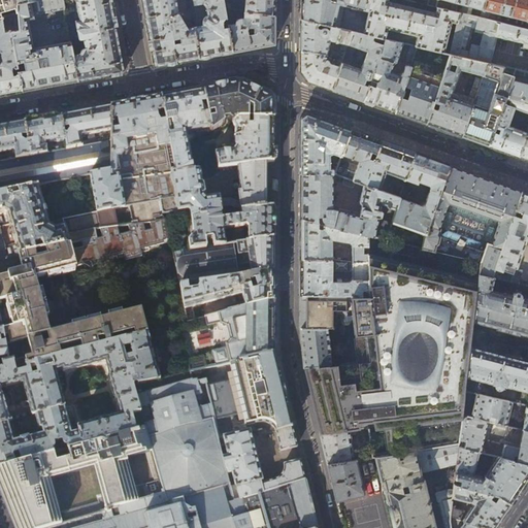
[(0,0),(0,19),(2,18),(13,14),(19,13),(19,4),(18,0),(0,0)]
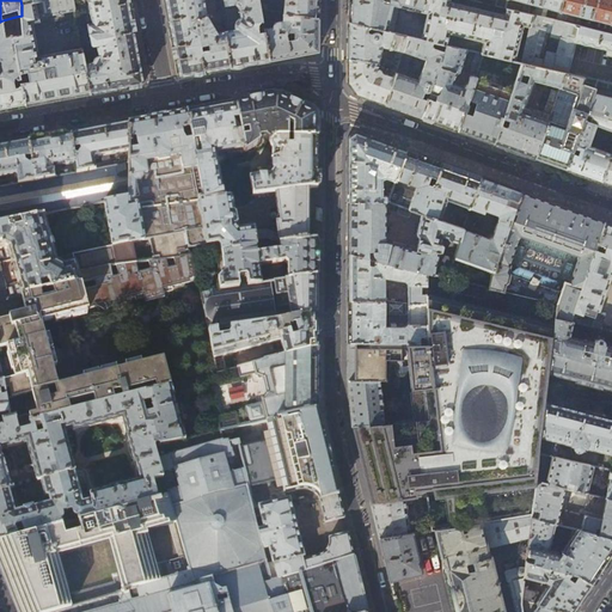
[(72,0),(47,0),(43,1),(22,5),(22,16),(23,36),(17,37),(13,38),(20,74),(28,72),(30,81),(22,83),(26,105),(57,99),(91,93),(86,72),(81,72),(79,65),(85,63),(81,49),(38,57),(31,23),(50,20),(53,22),(62,20),(65,18),(65,13),(74,12),(72,0)]
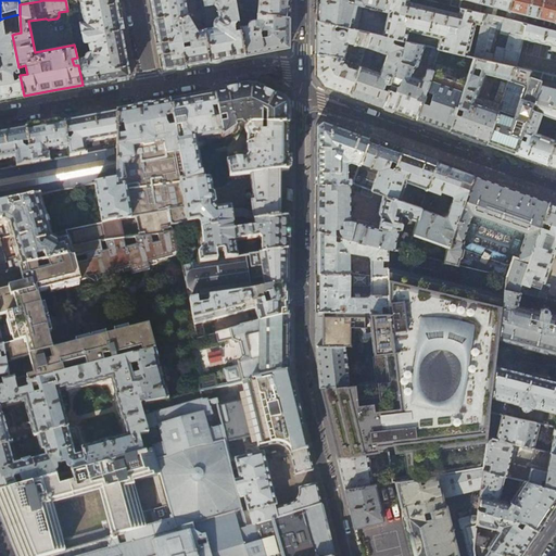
[(79,0),(84,21),(79,22),(83,40),(85,41),(88,41),(90,52),(88,53),(86,57),(77,58),(78,65),(83,85),(111,79),(130,76),(123,32),(116,0),(79,0)]
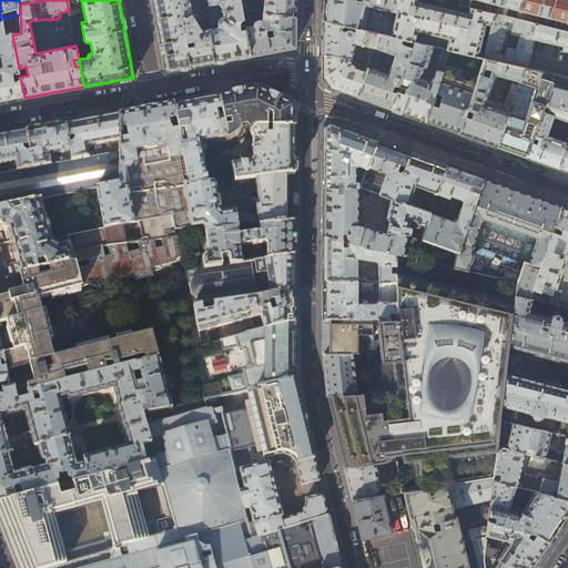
[(152,0),(158,28),(166,71),(188,67),(214,62),(211,47),(212,47),(209,29),(201,31),(192,16),(188,0),(152,0)]
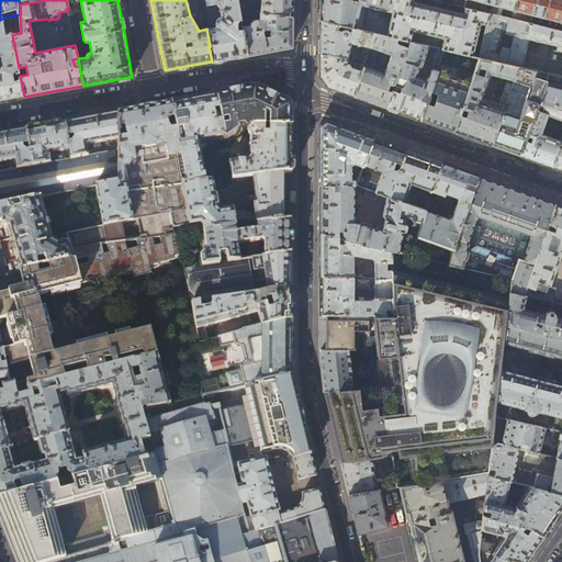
[(205,0),(206,6),(215,3),(218,7),(221,19),(218,21),(217,22),(217,24),(217,27),(206,29),(210,46),(209,46),(212,62),(228,58),(247,55),(243,27),(237,0),(205,0)]
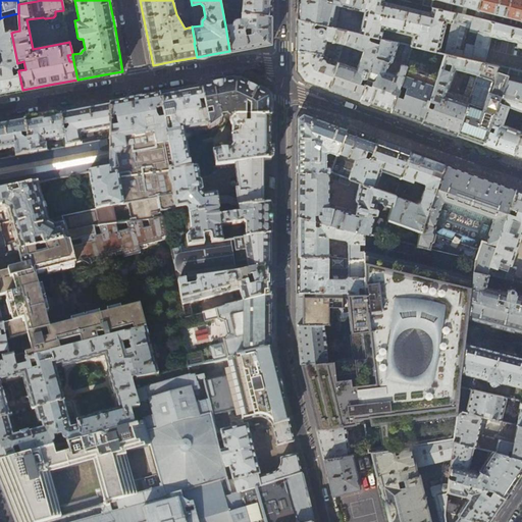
[(242,0),(242,11),(271,15),(271,0),(242,0)]
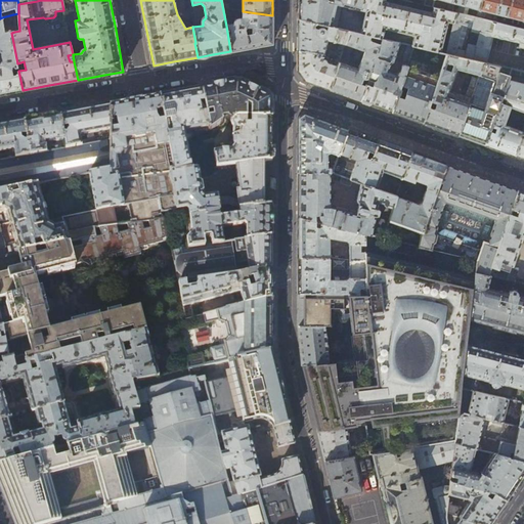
[(298,0),(298,19),(332,27),(336,4),(365,11),(360,34),(373,37),(382,39),(384,29),(405,34),(415,36),(412,46),(415,46),(418,47),(429,49),(440,52),(447,23),(453,24),(455,12),(451,11),(446,10),(433,7),(432,12),(385,1),(385,0),(298,0)]
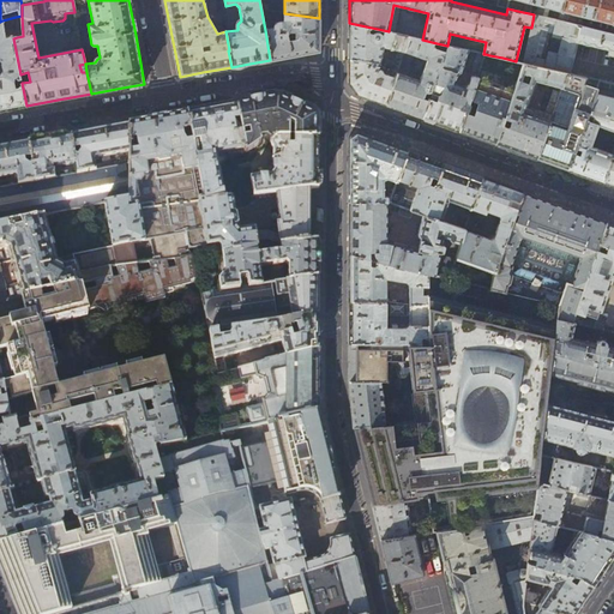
[(521,0),(525,1),(523,12),(529,13),(531,6),(534,6),(535,4),(539,5),(536,14),(542,17),(545,6),(561,10),(563,0),(521,0)]
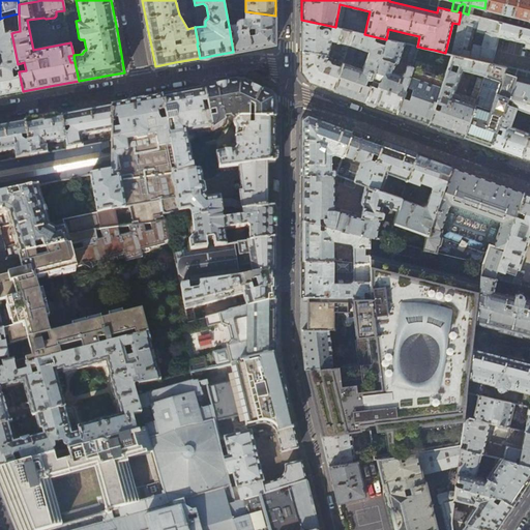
[(529,0),(486,0),(484,8),(498,12),(496,21),(501,22),(502,17),(504,17),(505,15),(509,16),(506,23),(512,25),(514,17),(529,20),(529,12),(529,0)]
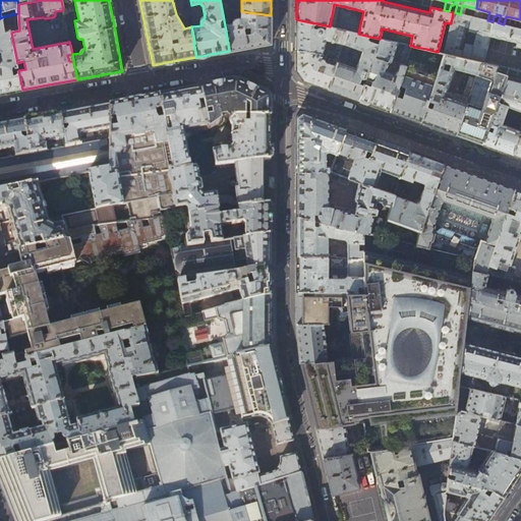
[(236,18),(235,19),(233,20),(232,21),(232,23),(225,25),(229,51),(239,49),(249,47),(271,43),(271,27),(271,15),(241,11),(240,19),(236,18)]
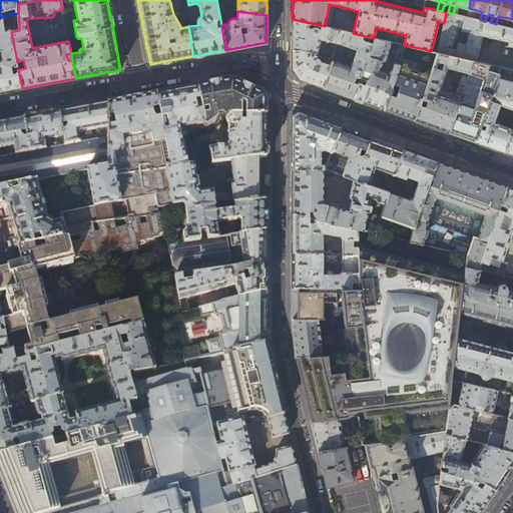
[(448,12),(446,12),(444,23),(437,52),(449,55),(459,15),(453,14),(448,12)]
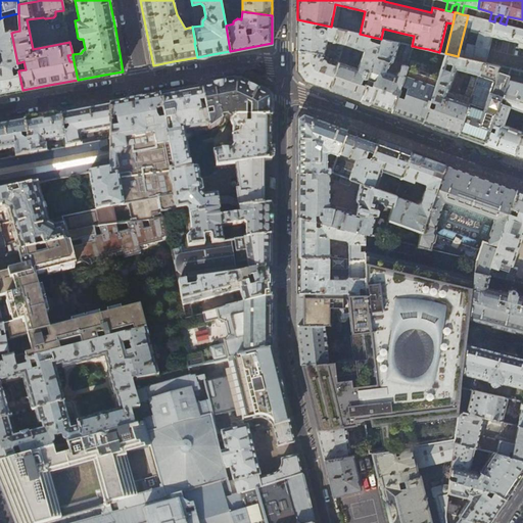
[(5,33),(2,17),(0,18),(0,44),(3,61),(2,61),(0,64),(0,65),(0,94),(5,93),(22,90),(18,70),(17,63),(11,33),(11,32),(5,33)]
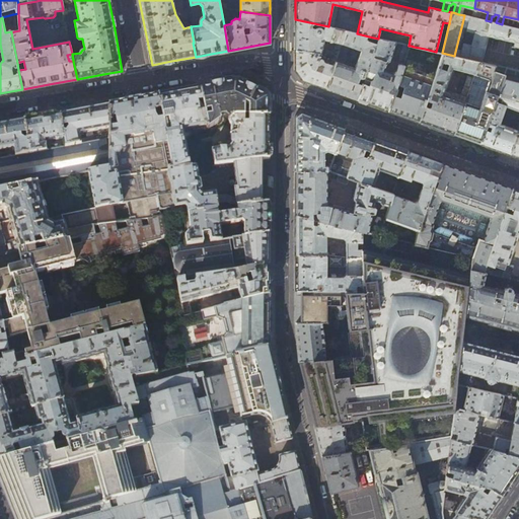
[(496,22),(491,21),(486,20),(472,17),(471,17),(467,30),(468,31),(468,30),(475,32),(472,46),(465,45),(465,44),(464,44),(460,58),(479,62),(482,62),(488,35),(518,42),(518,27),(518,28),(516,27),(502,24),(496,22)]
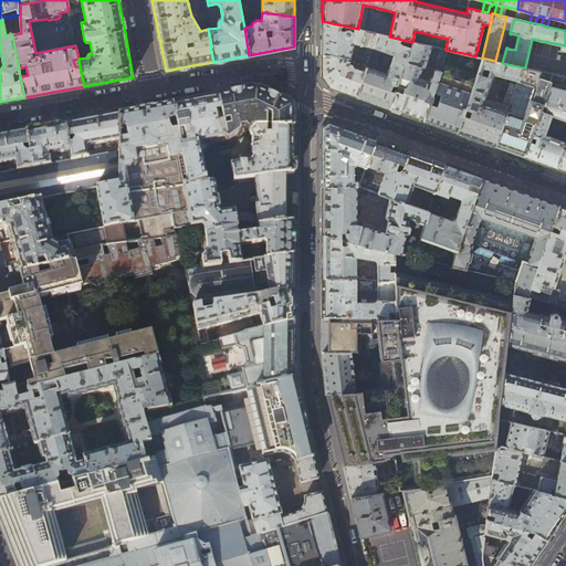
[(377,33),(358,29),(322,21),(322,37),(322,55),(349,60),(353,42),(368,46),(366,52),(370,54),(373,48),(377,33)]
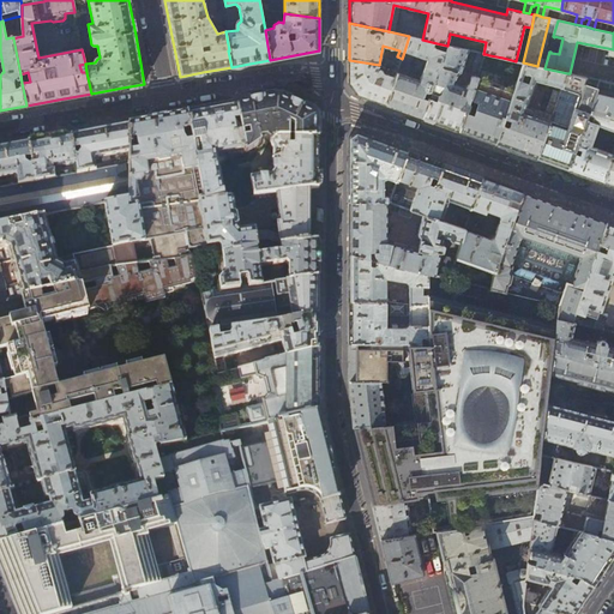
[(422,40),(409,36),(404,52),(428,59),(420,80),(397,72),(385,104),(404,112),(422,118),(446,52),(433,47),(433,44),(435,46),(437,43),(422,40)]
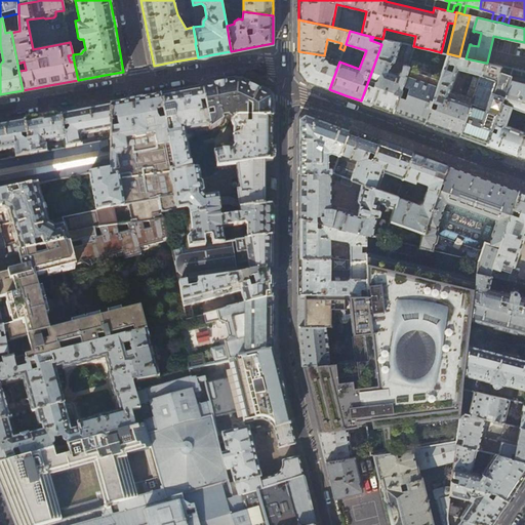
[(382,39),(381,44),(361,101),(376,107),(392,112),(408,66),(405,65),(403,66),(402,67),(401,71),(396,74),(389,71),(391,64),(394,63),(400,43),(382,39)]
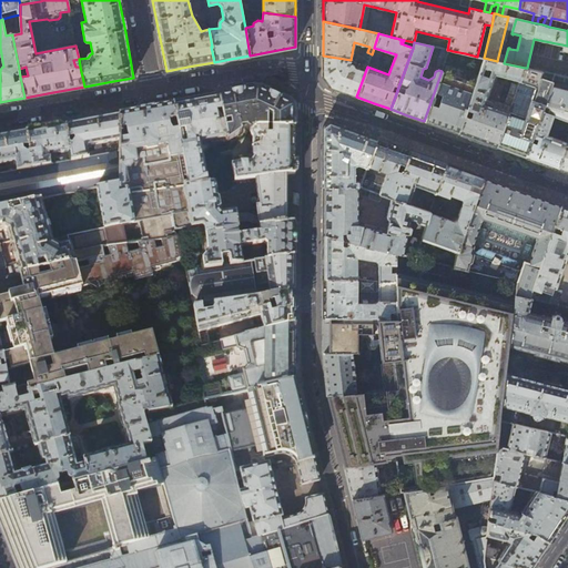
[(444,67),(449,50),(447,50),(443,49),(437,63),(444,67)]
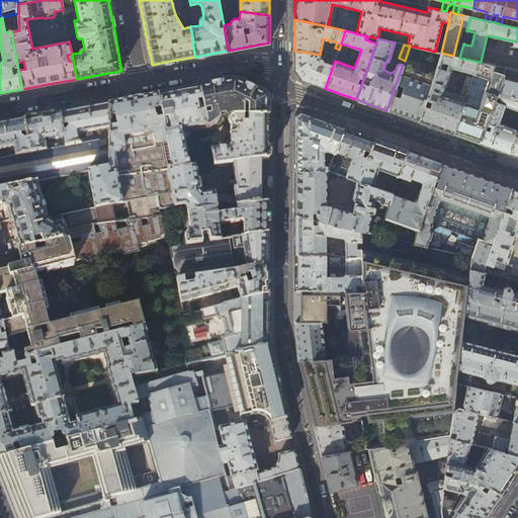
[(320,59),(320,55),(294,51),(294,65),(294,70),(301,80),(312,83),(325,88),(335,61),(336,58),(333,57),(333,60),(330,60),(328,60),(327,64),(324,62),(323,62),(323,61),(322,60),(321,59),(320,59)]
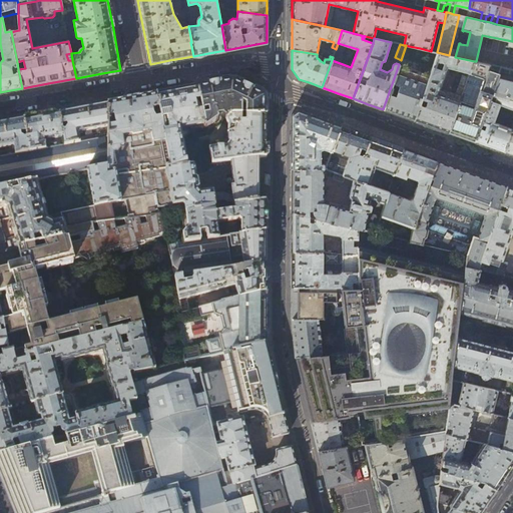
[(421,99),(427,101),(425,106),(419,104),(414,120),(431,126),(448,132),(460,101),(469,74),(474,61),(455,57),(449,55),(437,52),(429,75),(421,99)]
